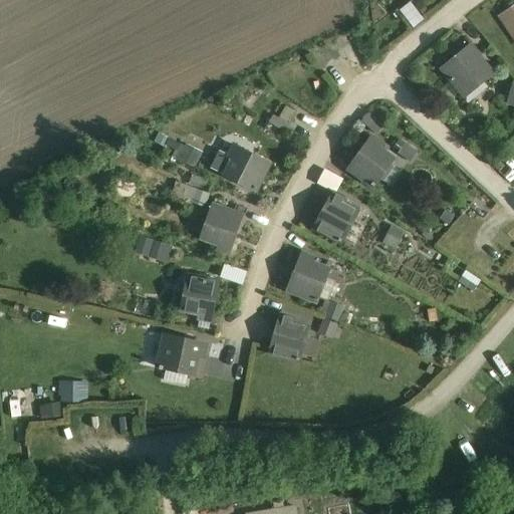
[(399,8),(411,25),(421,18),(409,1),(399,8)]
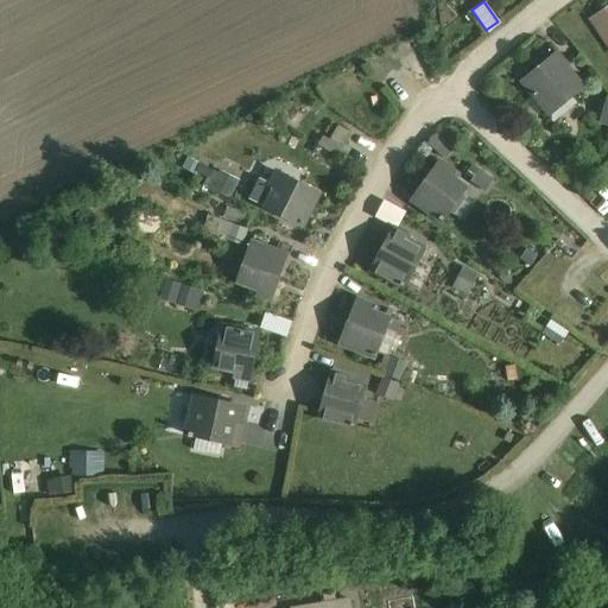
[(607,19),(605,23),(600,16),(593,20),(607,43),(607,19)]
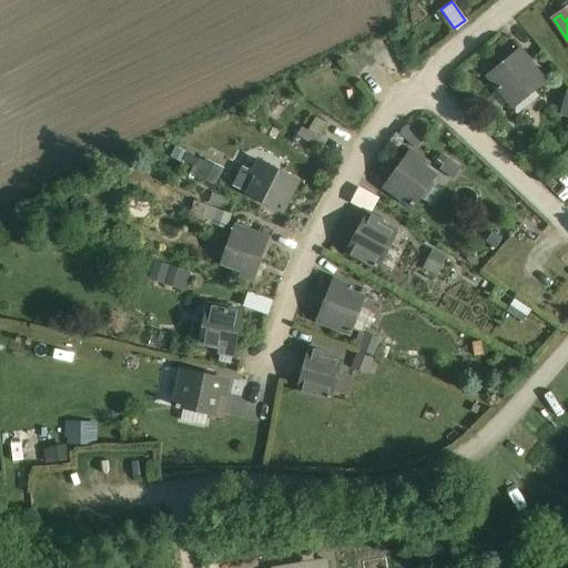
[(520,50),(488,77),(511,105),(540,81),(526,64),(530,61),(520,50)]
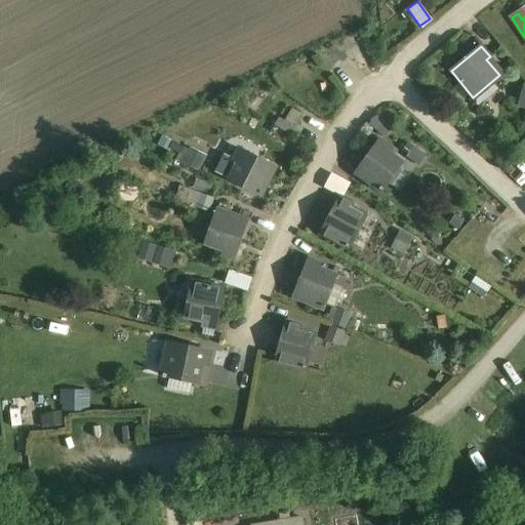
[(524,107),(524,86),(515,98),(524,107)]
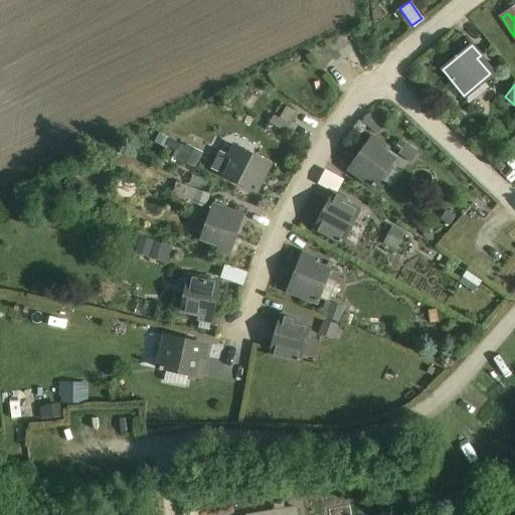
[(362,121),(377,131),(383,123),(367,112),(362,121)]
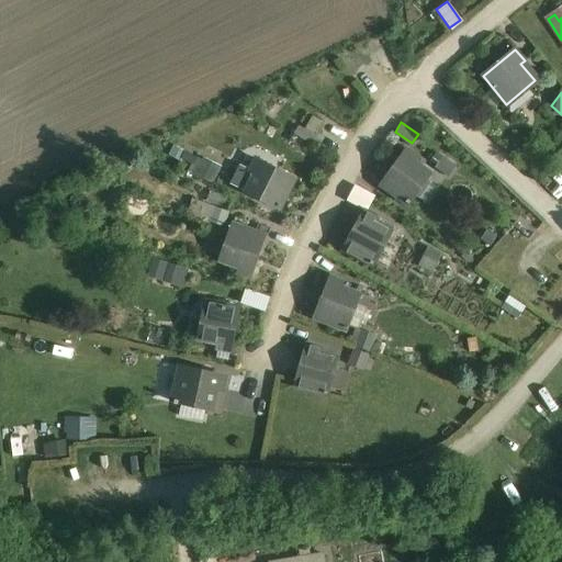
[(407,150),(381,186),(409,205),(431,175),(416,164),(418,159),(407,150)]
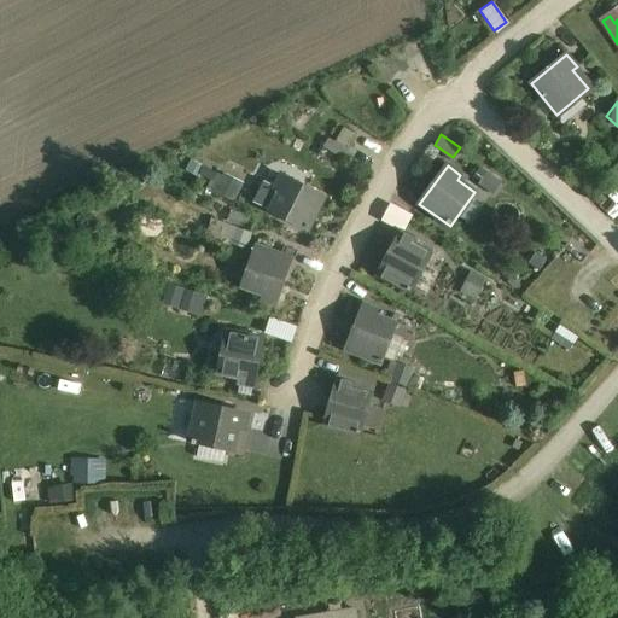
[(232,199),(242,185),(228,175),(219,190),(232,199)]
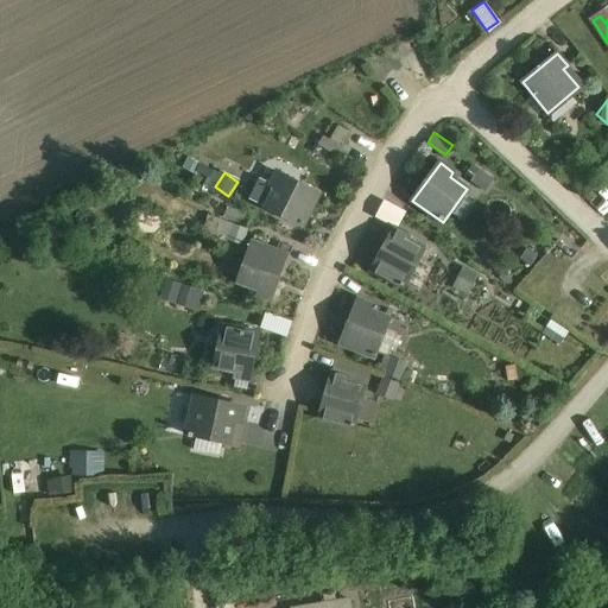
[(321,194),(278,172),(271,187),(277,189),(266,209),(304,227),(321,194)]
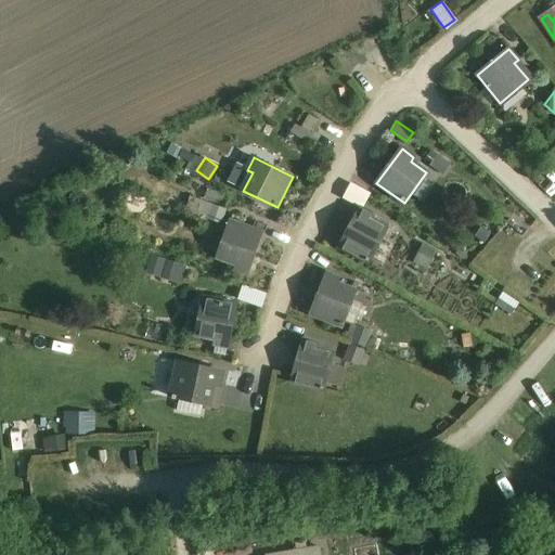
[(350,181),(343,195),(361,206),(370,192),(350,181)]
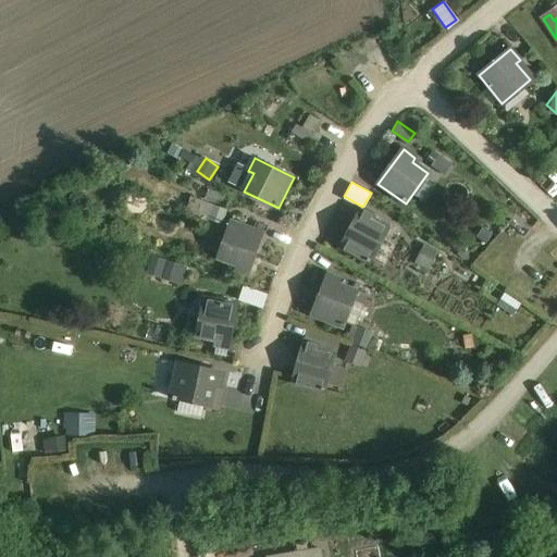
[(362,210),(342,248),(370,263),(388,231),(371,221),(373,217),(362,210)]
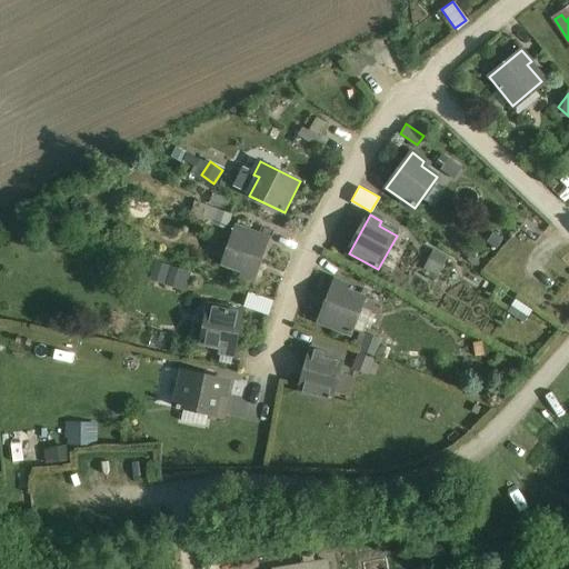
[(269,240),(236,228),(223,265),(242,272),(241,277),(255,281),(269,240)]
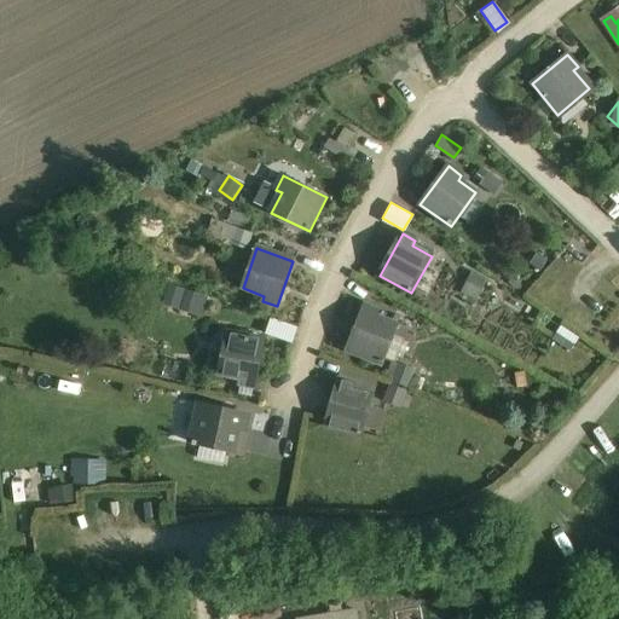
[(364,306),(347,351),(382,364),(398,325),(377,317),(380,312),(364,306)]
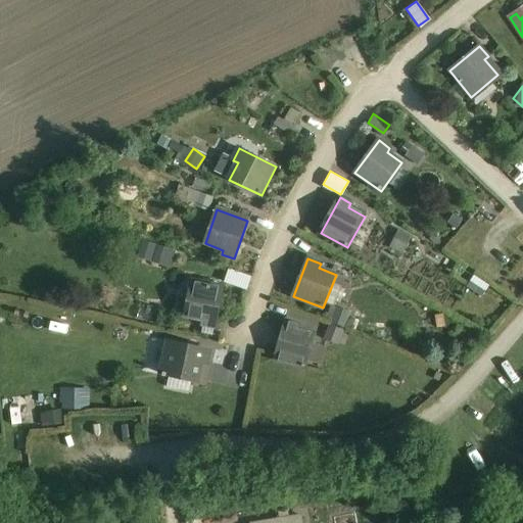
[(215,327),(223,287),(192,281),(185,317),(202,320),(201,325),(215,327)]
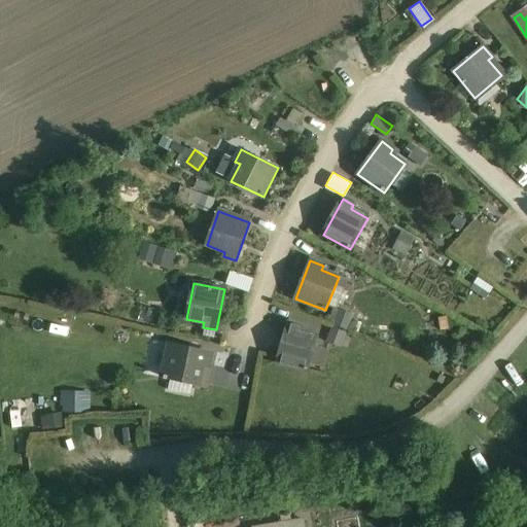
[(287,324),(277,362),(308,372),(317,337),(301,332),(302,327),(287,324)]
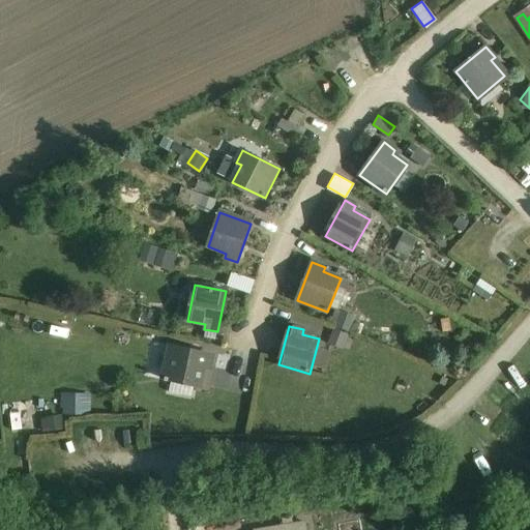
[(212,356),(171,347),(164,379),(166,379),(165,381),(168,382),(169,380),(200,387),(205,369),(209,370),(212,356)]
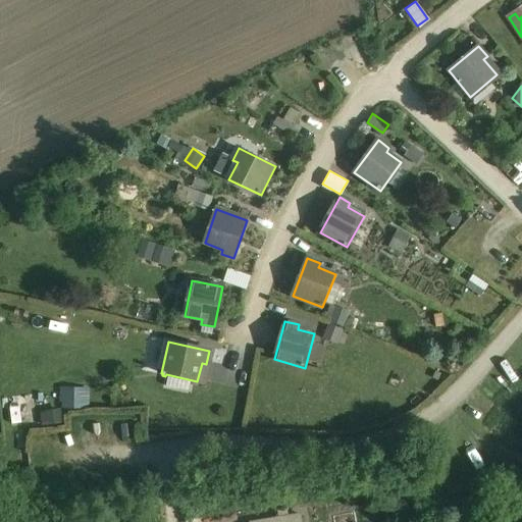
[(88,404),(87,385),(60,386),(61,405),(88,404)]
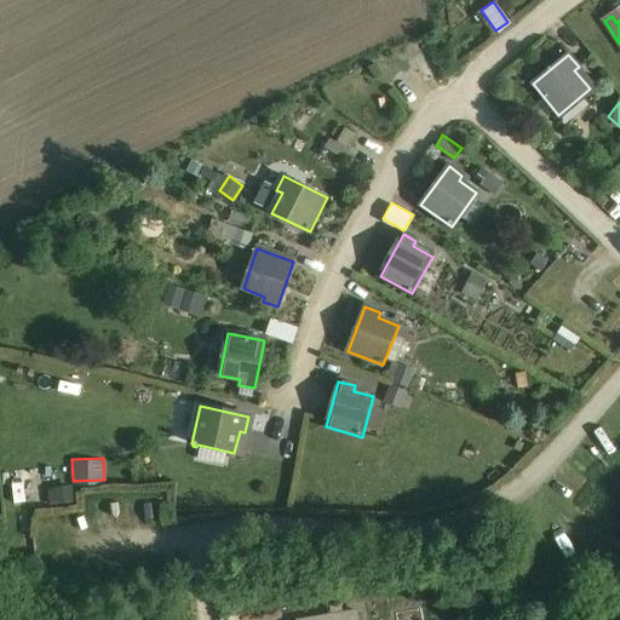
[(47,486),(49,501),(70,500),(69,484),(47,486)]
